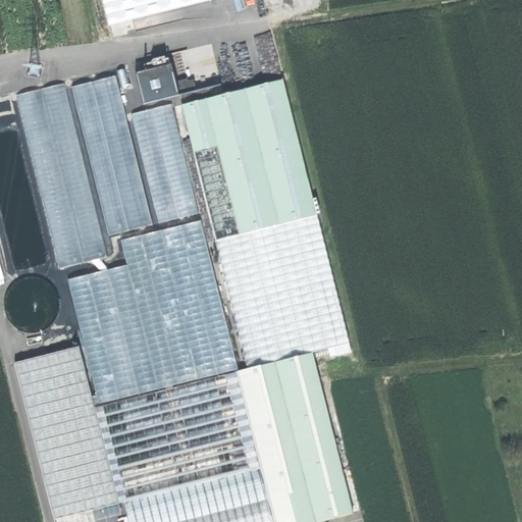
[(215,0),(98,0),(106,28),(215,0)]
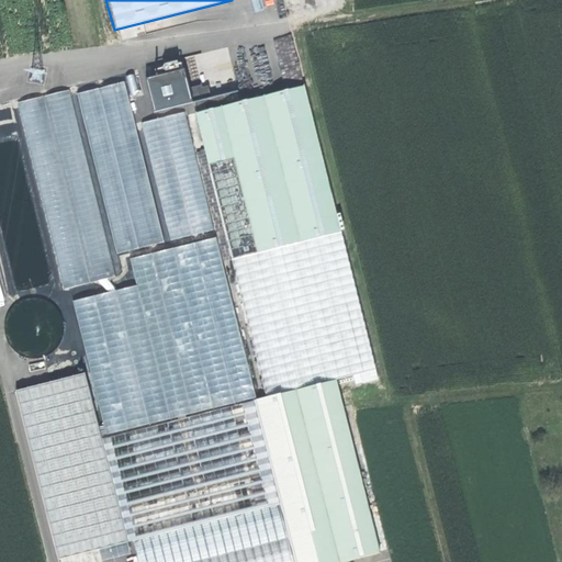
[(147,112),(210,98),(206,83),(187,88),(182,68),(176,70),(173,60),(157,64),(159,74),(139,78),(147,112)]
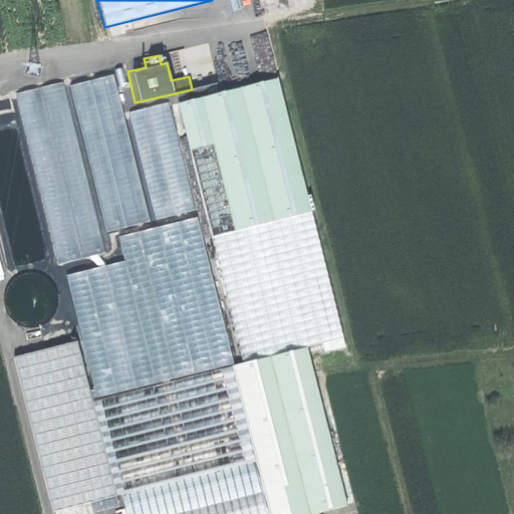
[(149,221),(111,74),(68,85),(104,232),(149,221)]
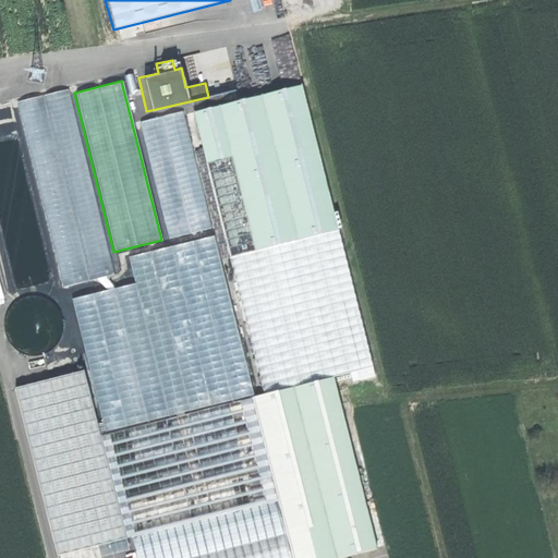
[(340,231),(300,83),(191,112),(231,261),(340,231)]
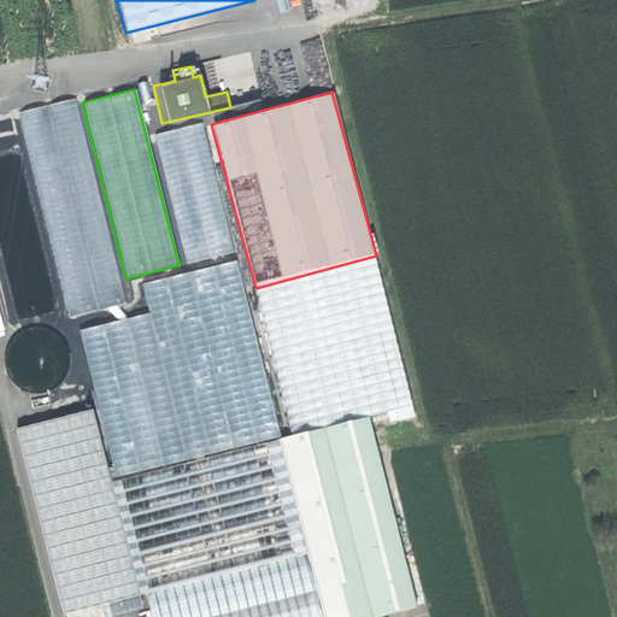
[(75,99),(19,113),(72,317),(129,303),(75,99)]
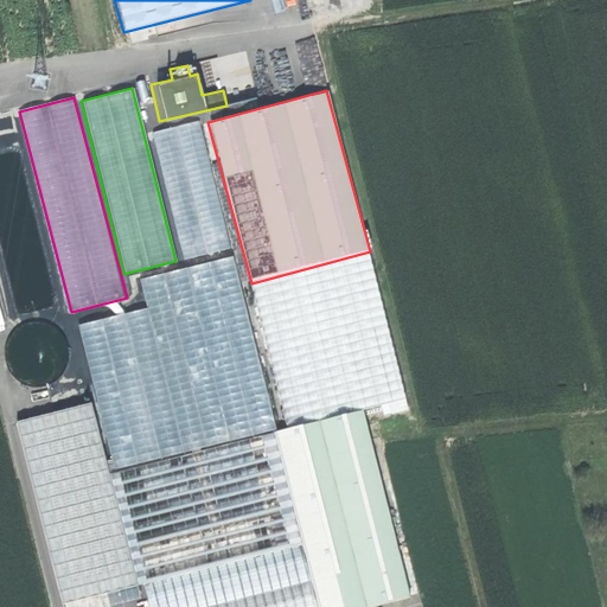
[(231,248),(200,122),(152,134),(184,260),(231,248)]
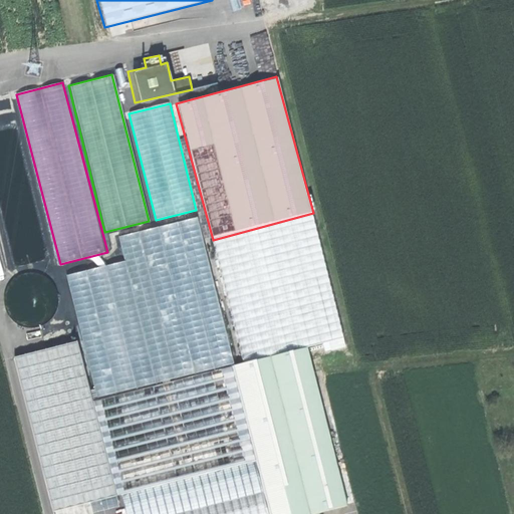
[(213,240),(246,363),(258,360),(308,347),(330,341),(345,338),(313,213),(213,240)]
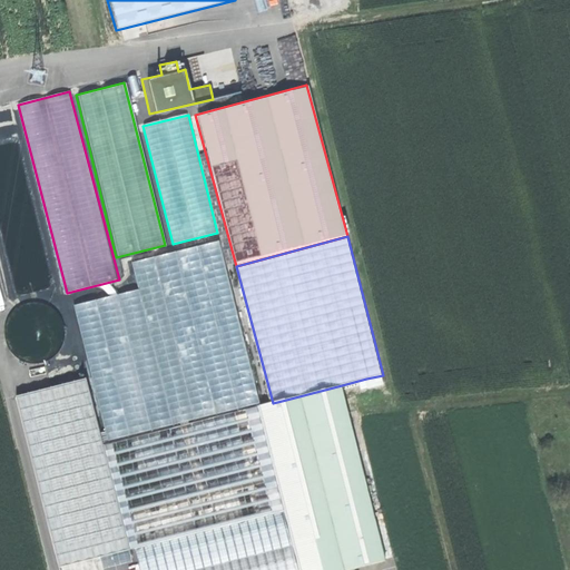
[(258,406),(217,241),(130,262),(137,290),(72,305),(89,380),(106,443),(258,406)]
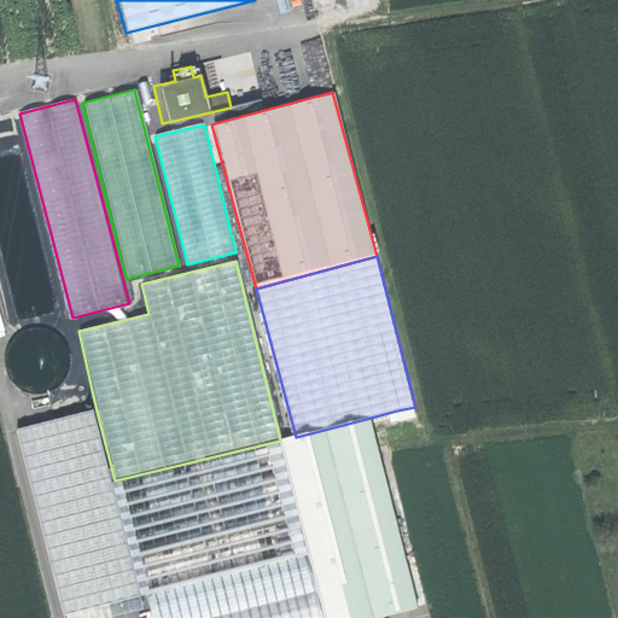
[(418,417),(415,407),(397,410),(400,421),(418,417)]
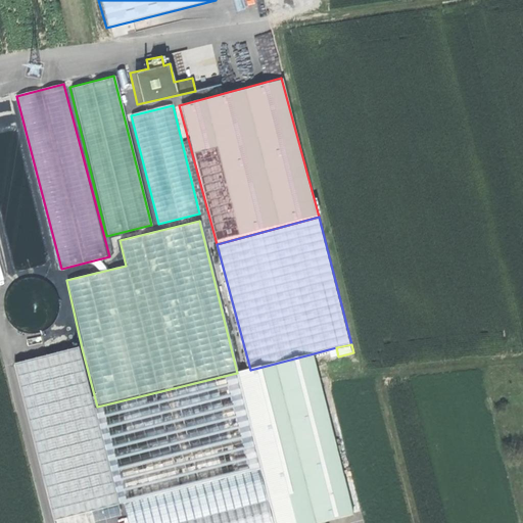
[(122,504),(82,348),(12,366),(53,522),(122,504)]
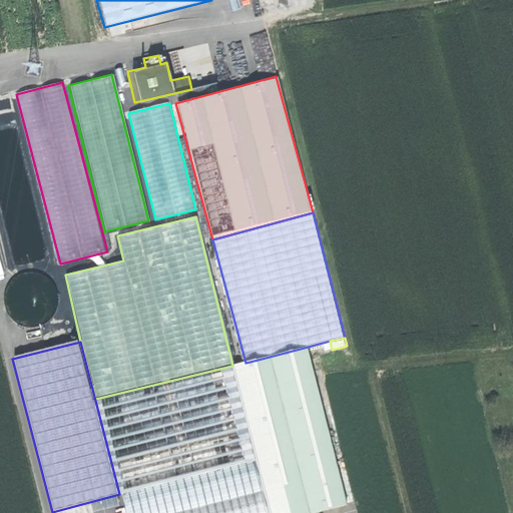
[(297,512),(310,512),(348,503),(308,347),(258,360),(290,487),(297,512)]
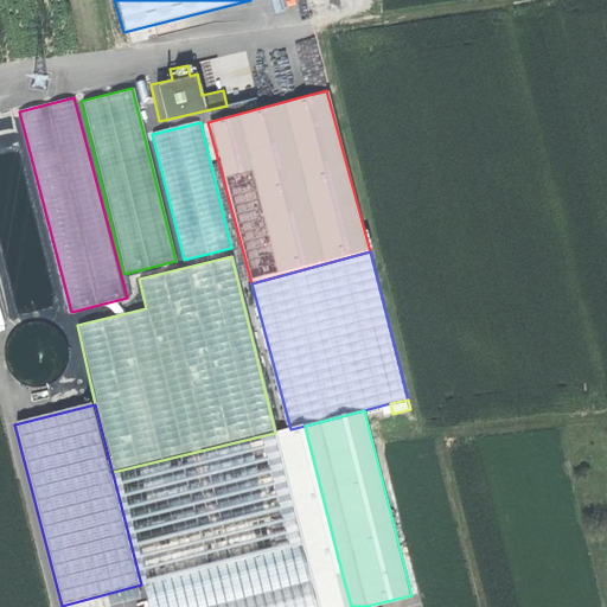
[(314,583),(343,576),(305,426),(291,429),(275,433),(305,547),(314,583)]
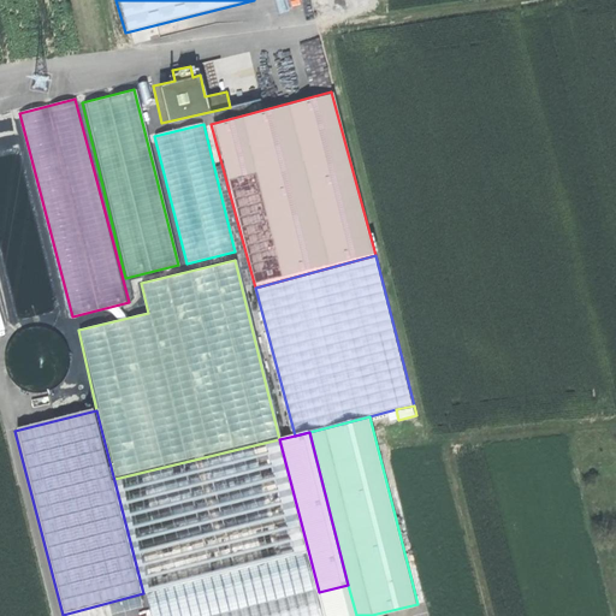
[(146,597),(309,555),(279,439),(114,479),(143,593),(144,591),(146,597)]
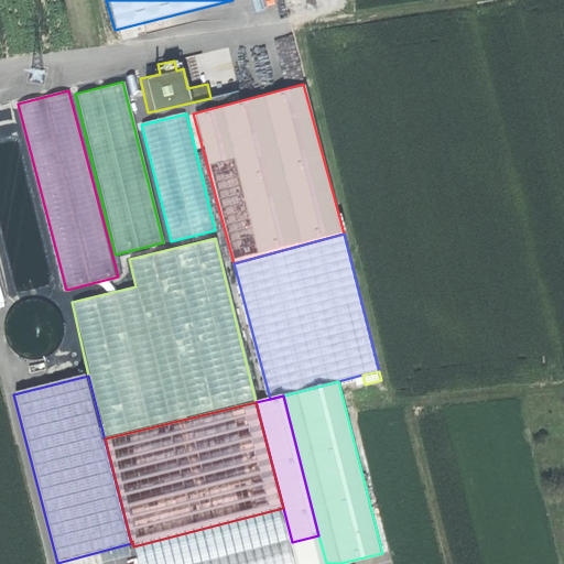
[(138,563),(205,563),(292,542),(283,508),(133,546),(138,563)]
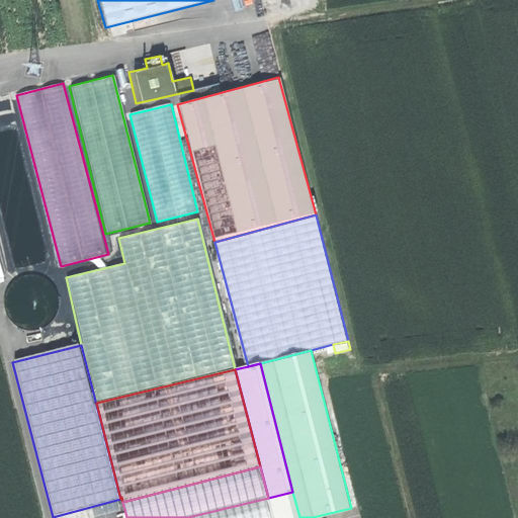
[(272,517),(268,498),(188,517),(272,517)]
